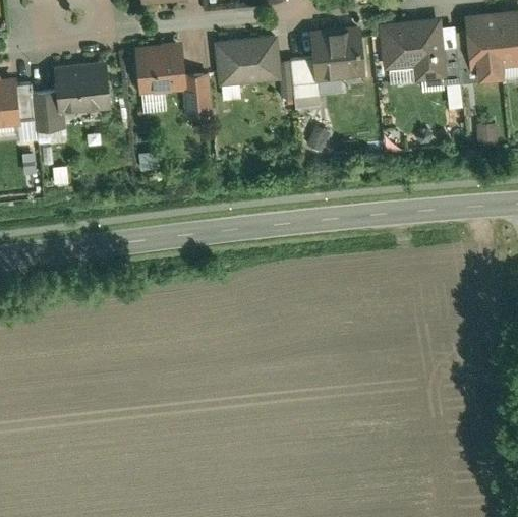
[(517,10),(464,15),(465,32),(469,67),(469,72),(475,71),(476,82),(504,79),(503,69),(517,67),(517,10)]
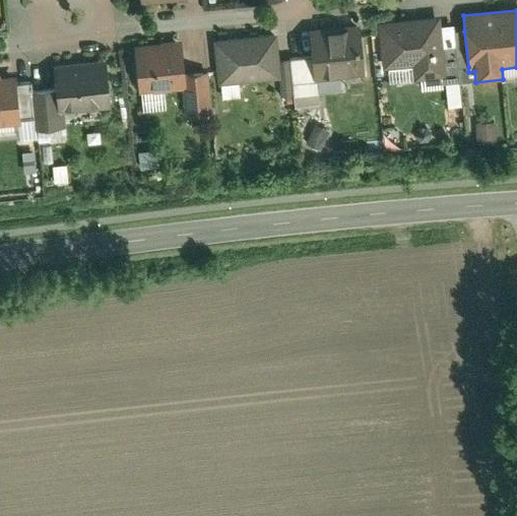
[(439,18),(376,24),(380,71),(412,68),(413,81),(441,79),(444,79),(442,51),(439,18)]
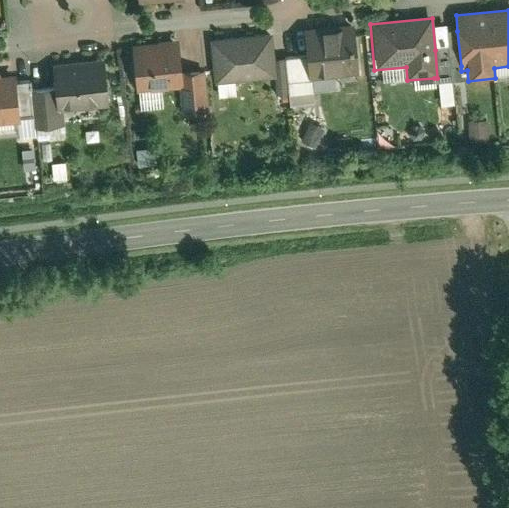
[(307,58),(309,81),(312,81),(358,76),(353,25),(304,30),(307,58)]
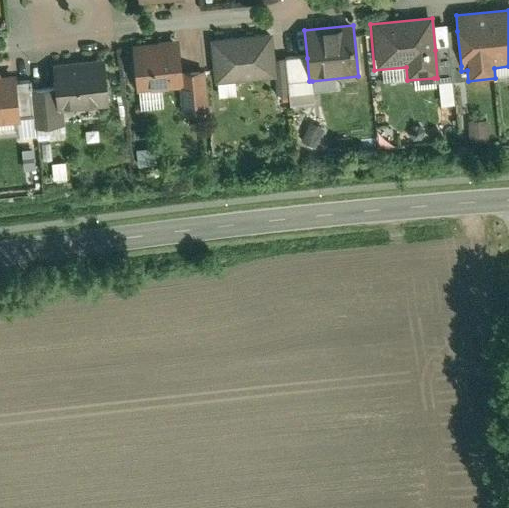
[(447,32),(448,49),(450,67),(461,66),(457,31),(447,32)]
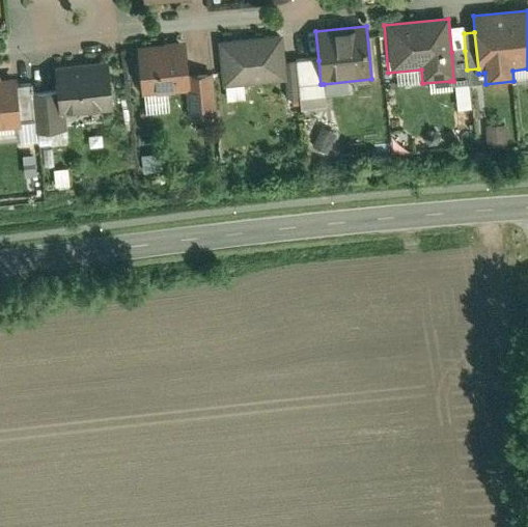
[(284,36),(220,43),(224,89),(241,87),(241,86),(288,81),(286,63),(284,36)]
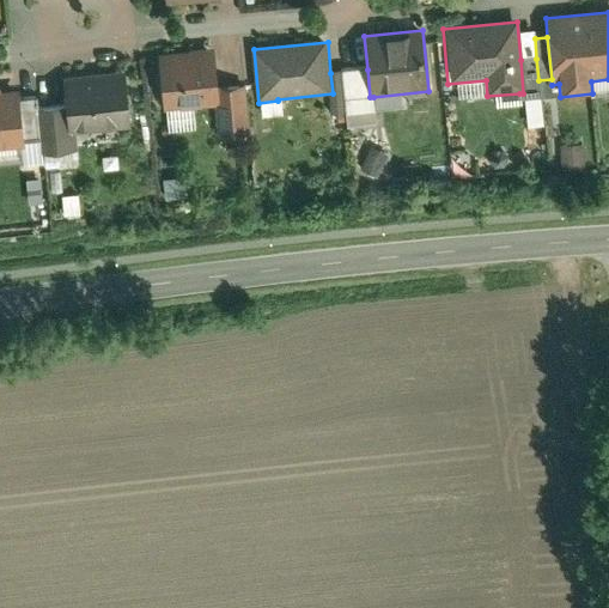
[(214,52),(160,56),(165,114),(220,108),(219,91),(214,52)]
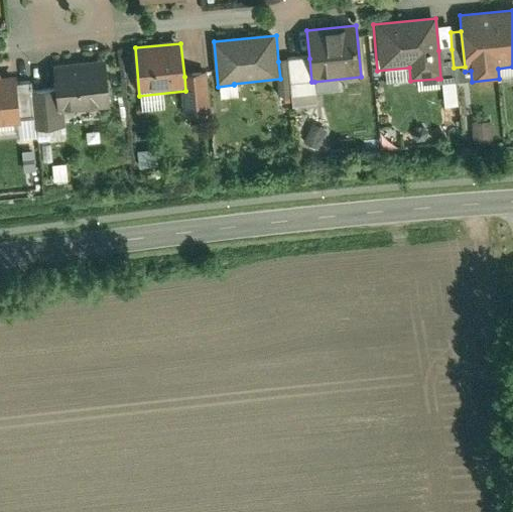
[(452,49),(438,50),(440,79),(437,79),(437,85),(455,84),(454,68),(452,49)]
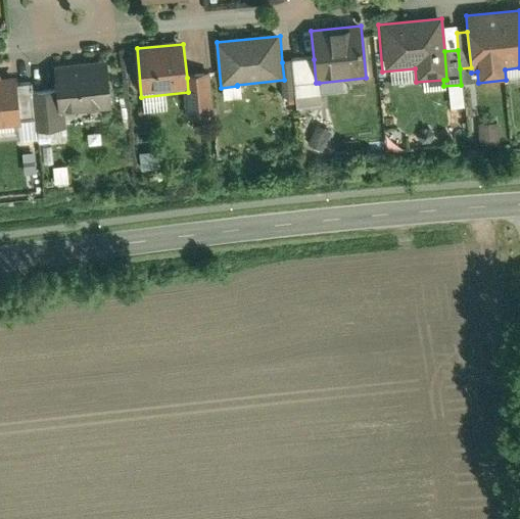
[(314,59),(291,61),(294,99),(320,96),(319,83),(316,83),(314,59)]
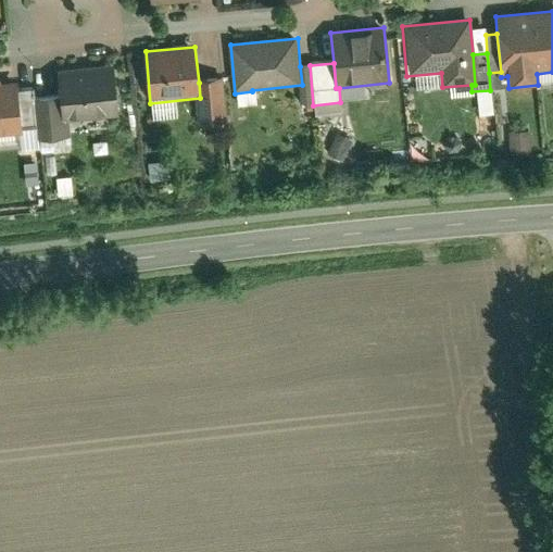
[(310,65),(300,66),(302,85),(299,86),(302,113),(314,112),(313,105),(310,65)]
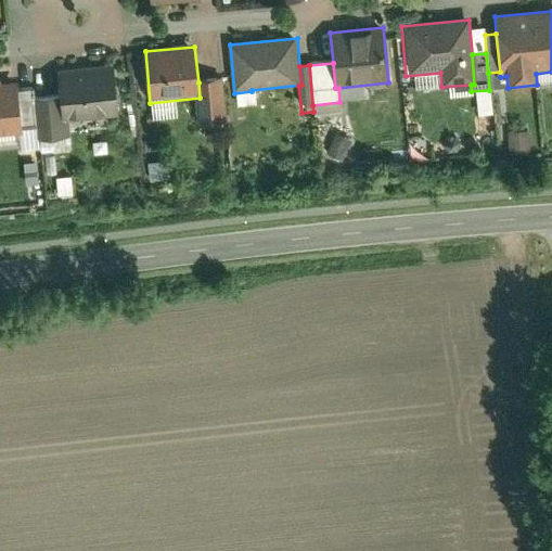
[(60,98),(63,124),(119,117),(114,67),(58,73),(60,98)]
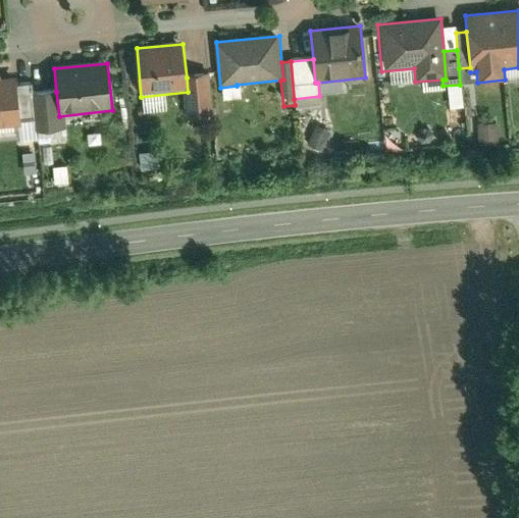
[(209,75),(187,78),(188,92),(183,93),(186,121),(213,118),(209,75)]
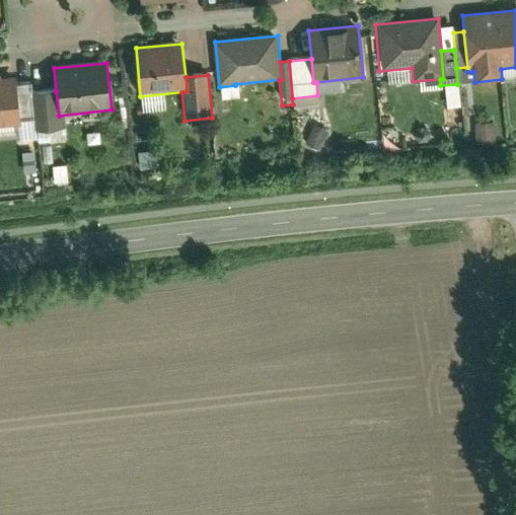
[(0,78),(0,126),(20,124),(19,120),(16,85),(15,78),(0,80),(0,78)]
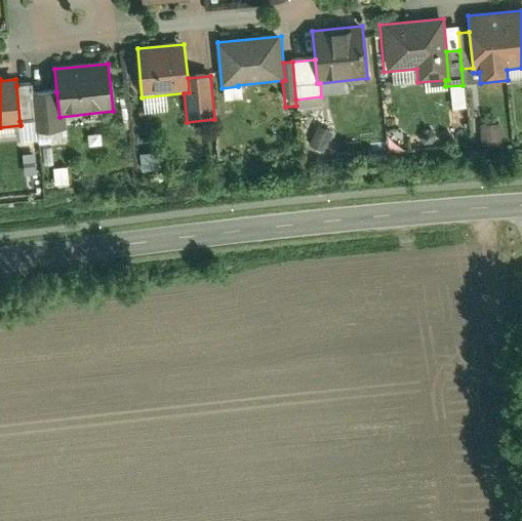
[(16,86),(19,121),(36,119),(34,95),(33,85),(16,86)]
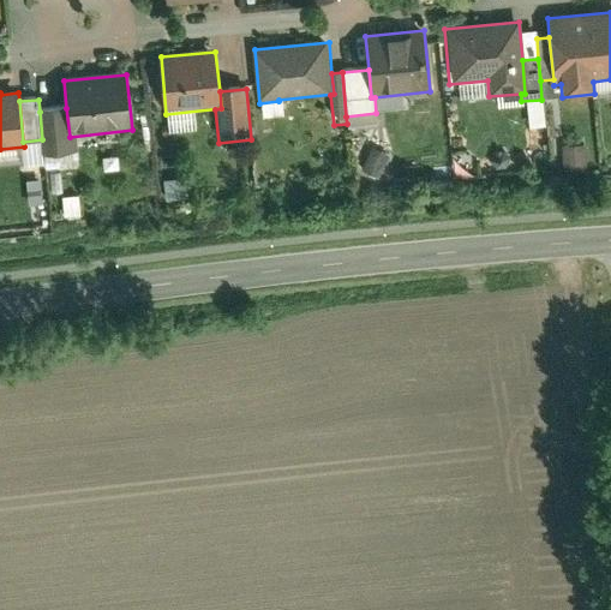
[(66,108),(40,112),(42,139),(43,156),(77,153),(76,136),(70,137),(66,108)]
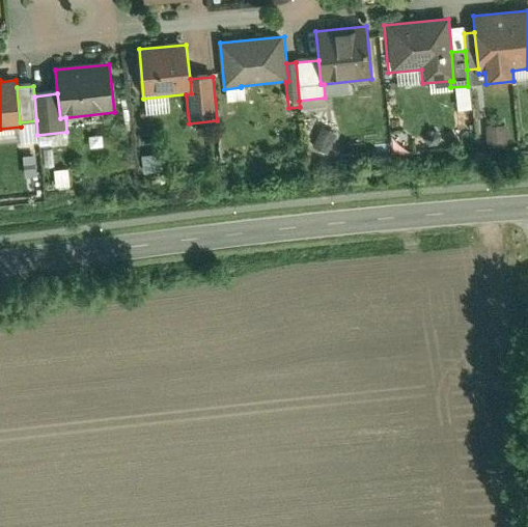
[(505,127),(482,128),(483,149),(506,149),(505,127)]
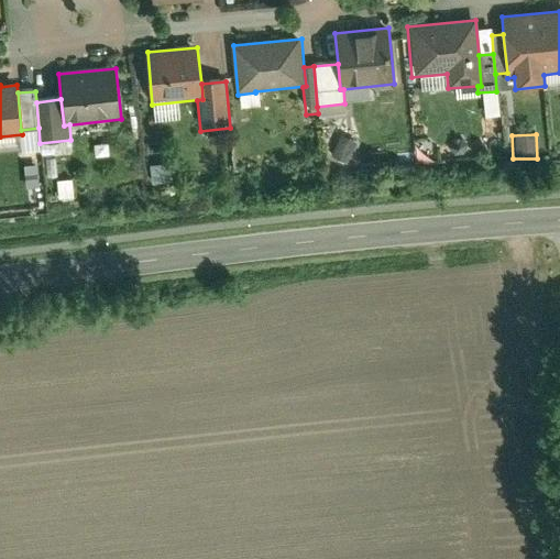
[(346,167),(355,144),(340,138),(330,161),(346,167)]
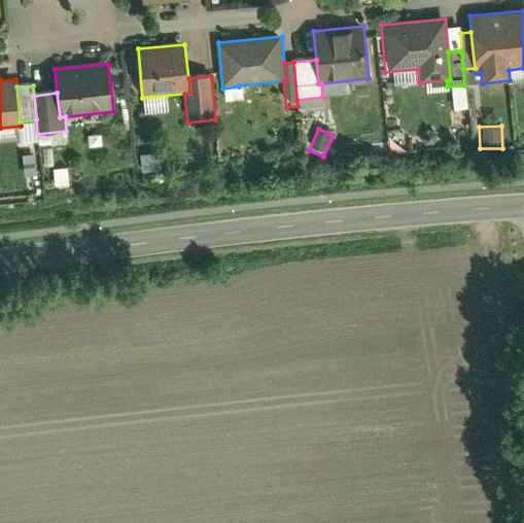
[(403,142),(394,135),(387,143),(396,150),(403,142)]
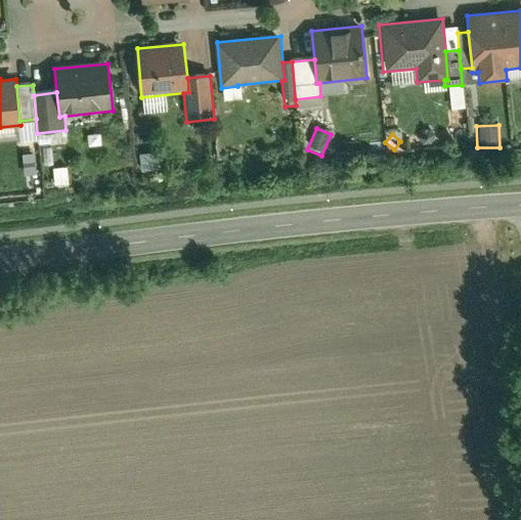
[(145,155),(146,170),(161,169),(160,154),(145,155)]
